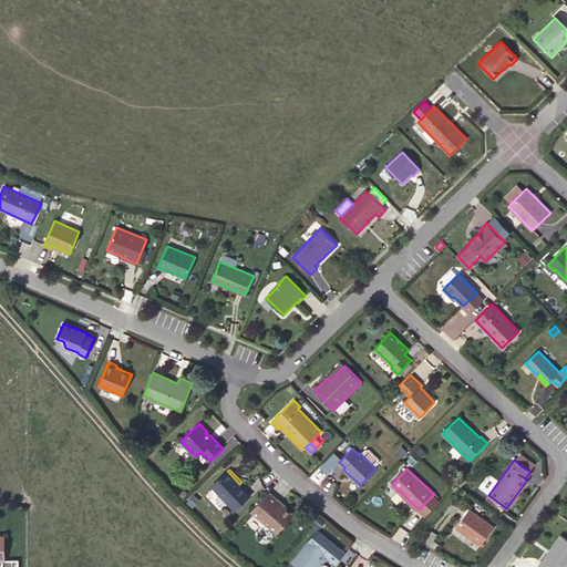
[(239,484),(227,471),(212,486),(235,511),(250,495),(239,484)]
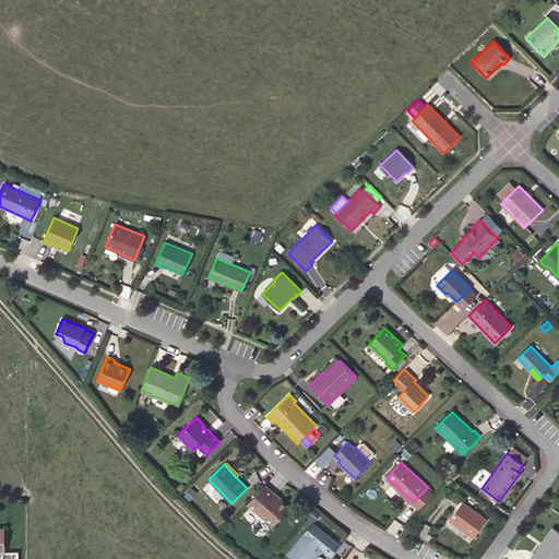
[(265,485),(248,503),(273,525),(288,507),(275,496),(276,495),(265,485)]
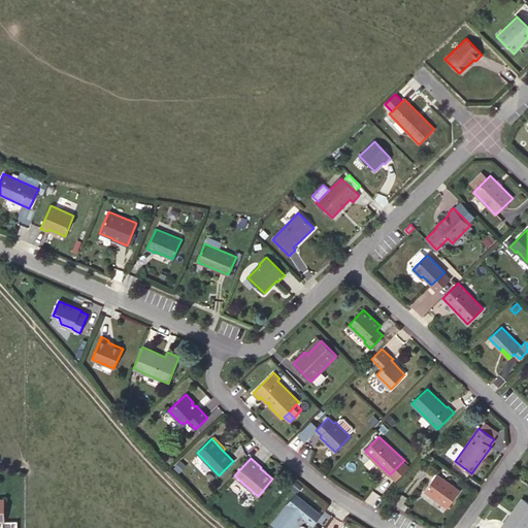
[(460,490),(436,473),(424,491),(448,507),(460,490)]
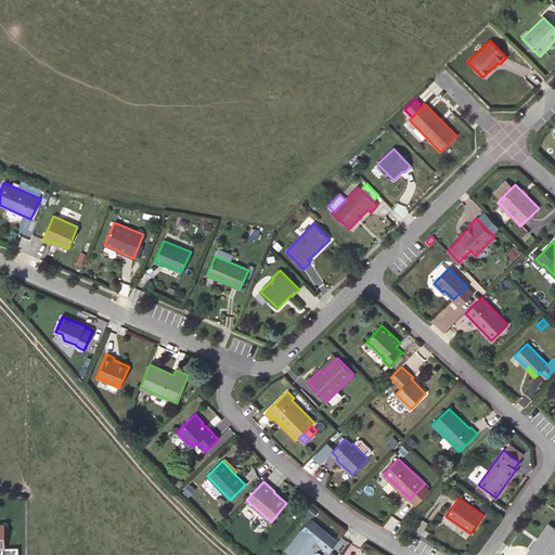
[(337,542),(310,519),(286,550),(292,554),(308,554),(319,542),(328,551),(337,542)]
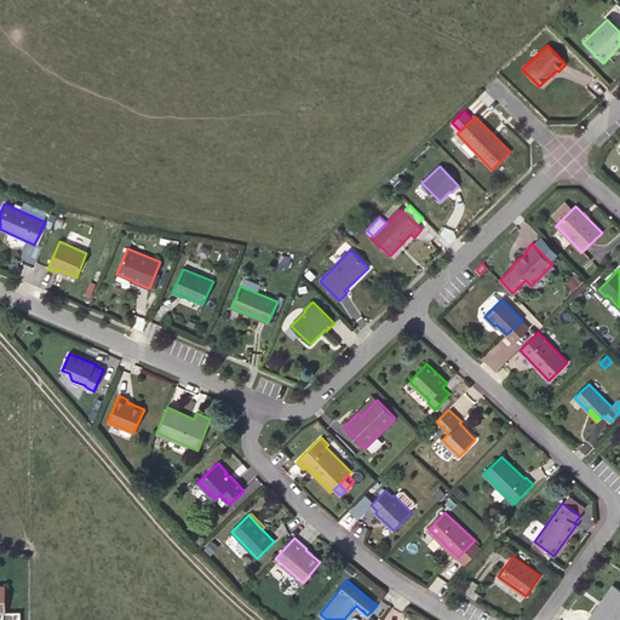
[(619,619),(619,590),(613,585),(587,619),(619,619)]
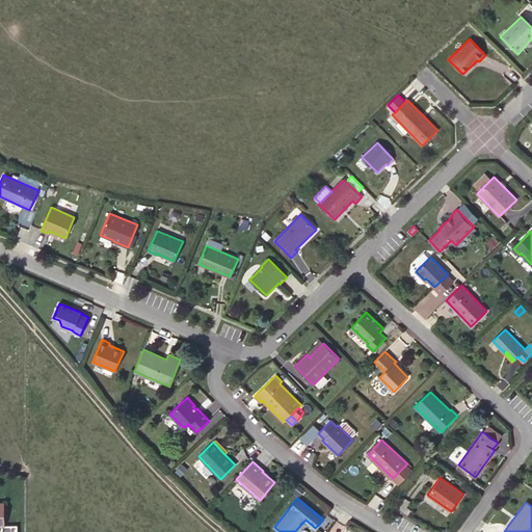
[(0,527),(10,527),(10,504),(0,504),(0,527)]
